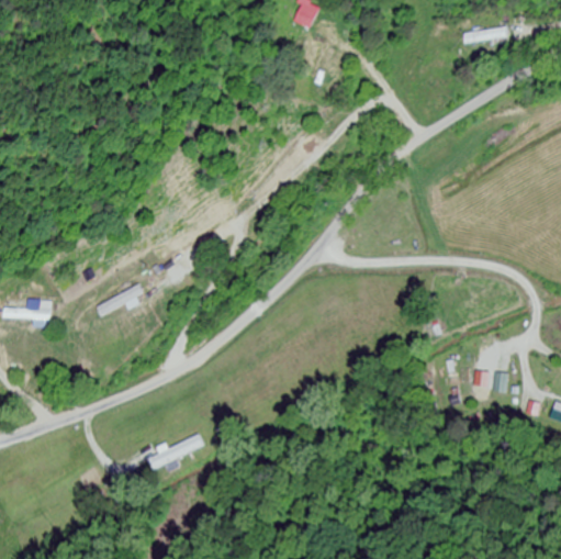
[(98,306),(102,315),(144,293),(139,284),(98,306)]
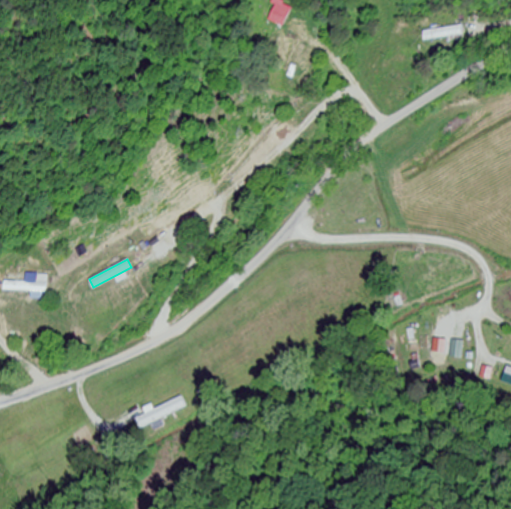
[(47,291),(47,273),(25,273),(25,280),(3,280),(3,290),(47,291)]
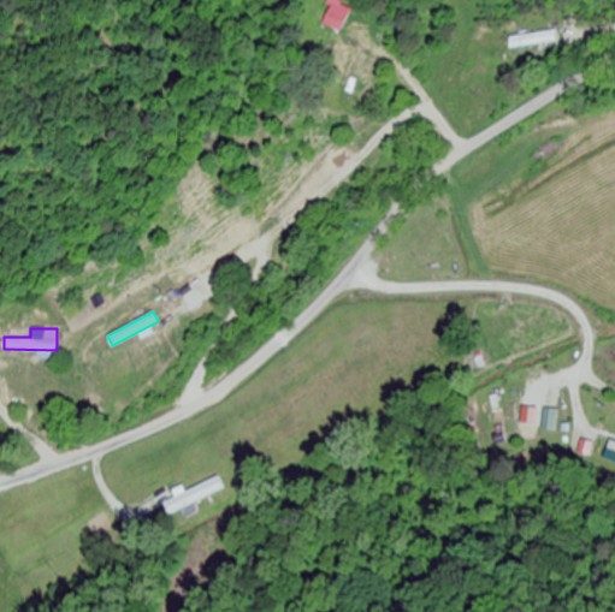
[(543,429),(556,429),(556,408),(543,408),(543,429)]
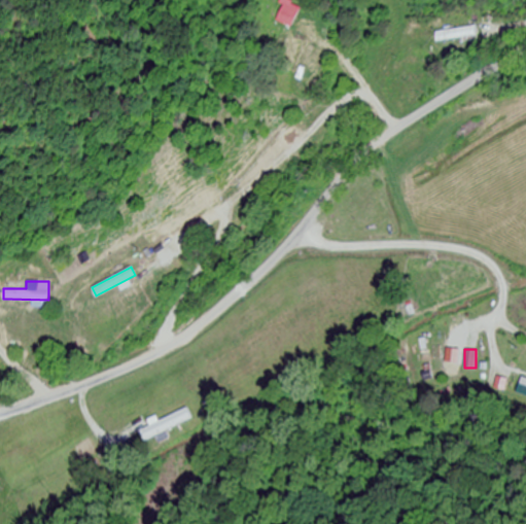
[(190,417),(185,406),(139,430),(144,441),(190,417)]
